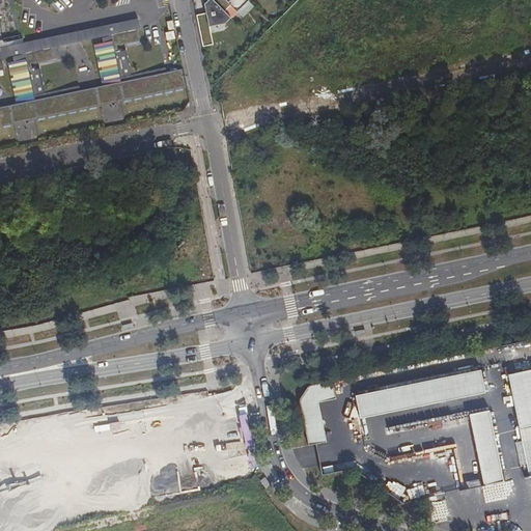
[(0,0),(0,131),(187,90),(183,71),(164,75),(163,71),(129,78),(123,53),(119,54),(118,52),(115,52),(114,49),(137,44),(135,32),(113,36),(110,27),(7,48),(6,45),(19,43),(9,0),(0,0)]
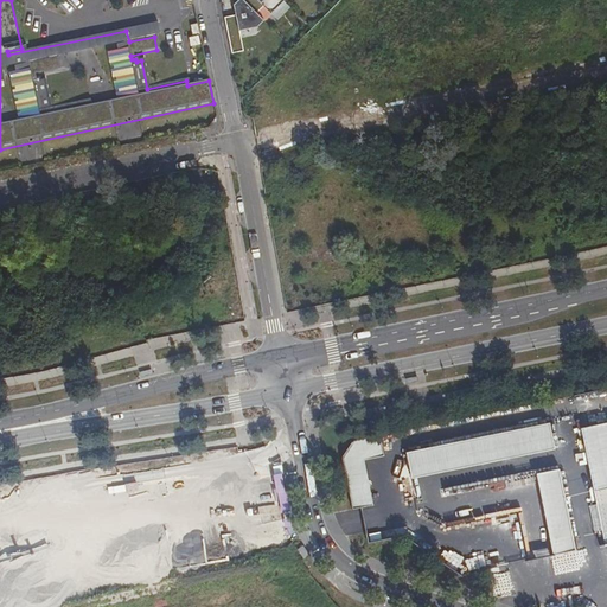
[(256,14),(242,0),(237,0),(232,6),(235,17),(224,19),(231,53),(242,51),(238,31),(256,27),(263,21),(256,14)]
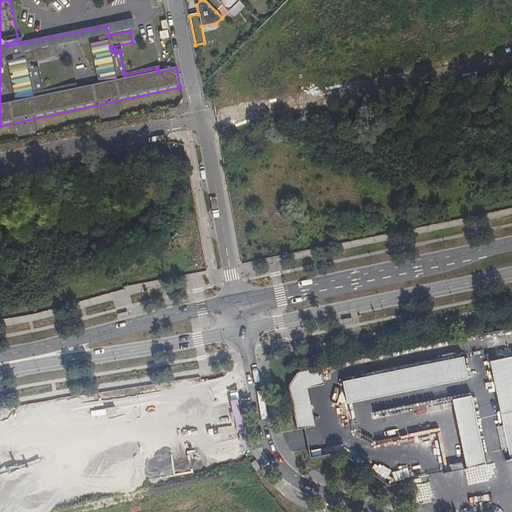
[(240,0),(239,0),(204,0),(216,12),(222,6),(228,12),(240,0)]
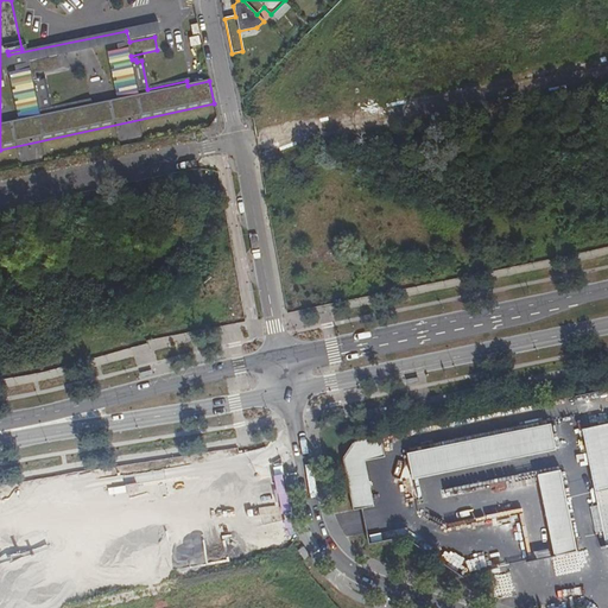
[(556,450),(586,444),(582,429),(581,418),(551,424),(407,453),(412,480),(556,450)]
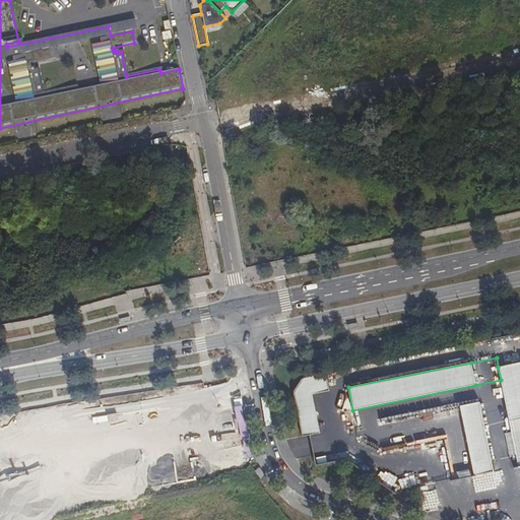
[(518,467),(519,466),(519,362),(498,367),(501,380),(518,467)]
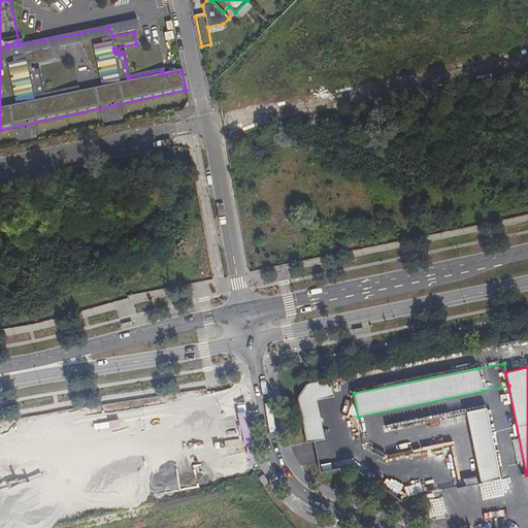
[(300,395),(333,389),(331,378),(308,384),(300,395)]
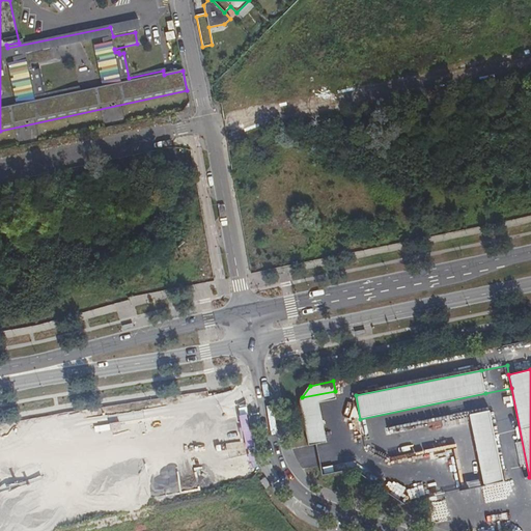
[(336,398),(335,391),(302,397),(300,400),(301,406),(308,446),(327,442),(318,402),(336,398)]
